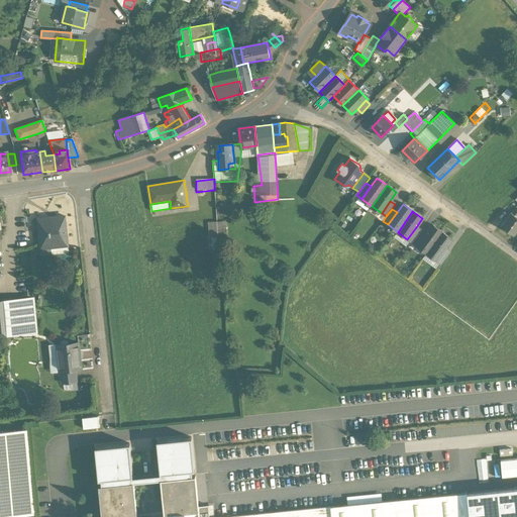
[(516,217),(512,213),(511,213),(501,226),(514,235),(516,231),(516,217)]
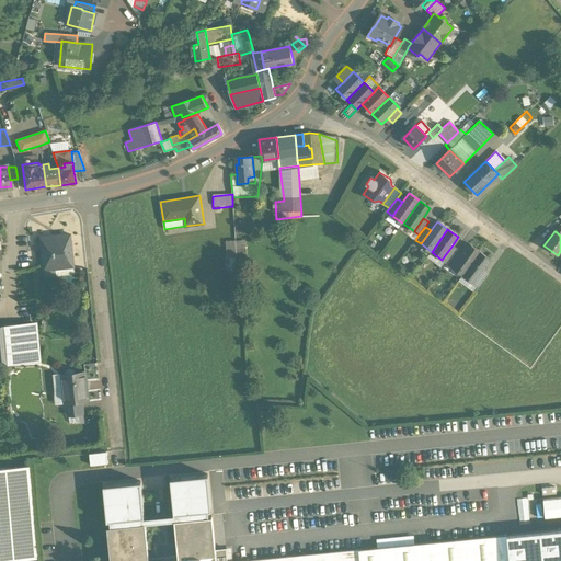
[(70,235),(39,238),(43,267),(73,265),(70,235)]
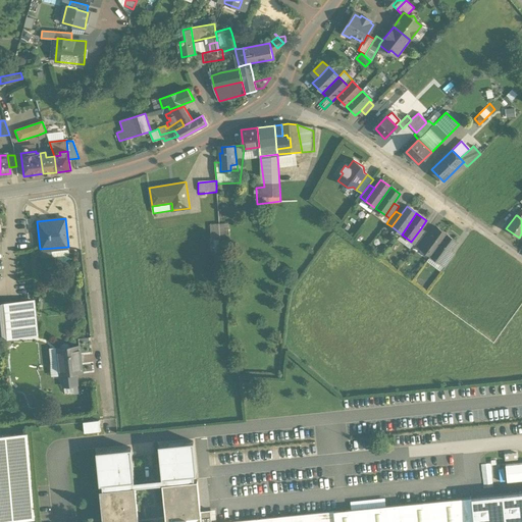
[(219,223),(220,239),(229,238),(228,223),(219,223)]
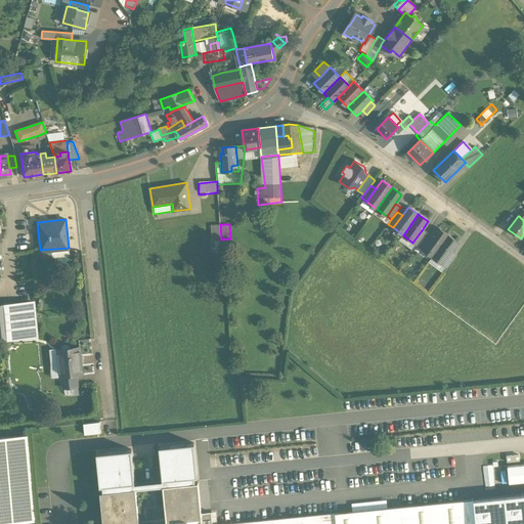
[(219,226),(211,227),(212,241),(219,239),(219,226)]
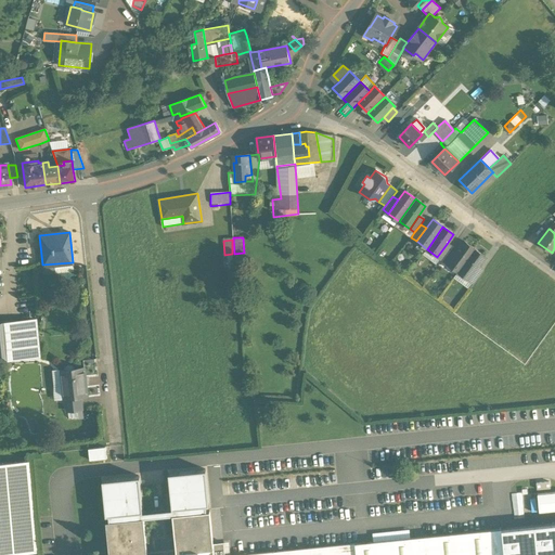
[(457,252),(448,265),(457,272),(475,249),(464,242),(457,252)]
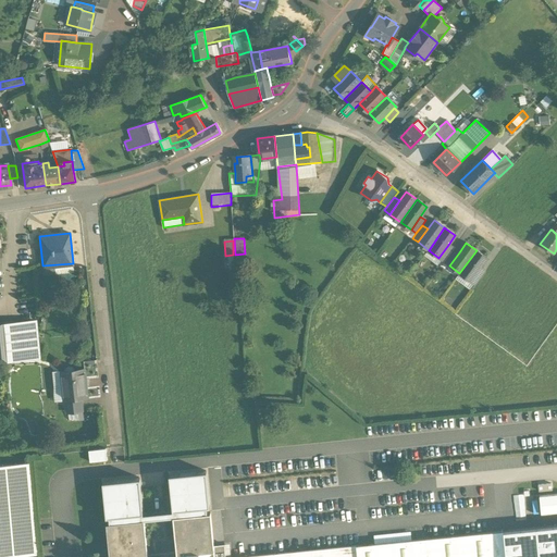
[(454,248),(448,245),(438,258),(444,261),(454,248)]
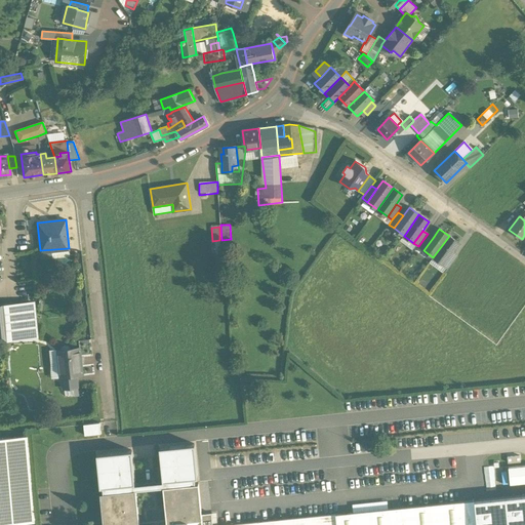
[(428,234),(418,246),(423,250),(433,238),(428,234)]
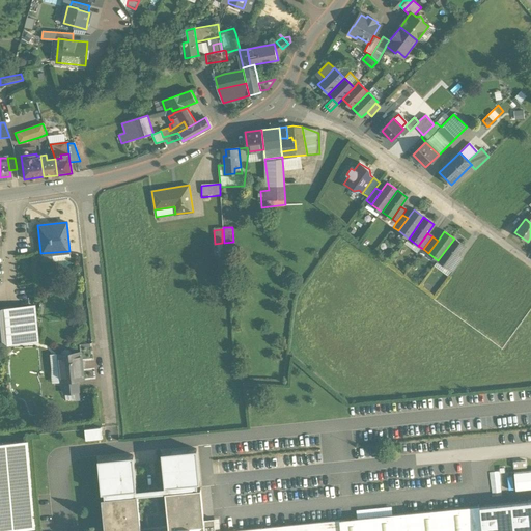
[(454,239),(438,260),(448,268),(457,255),(464,246),(454,239)]
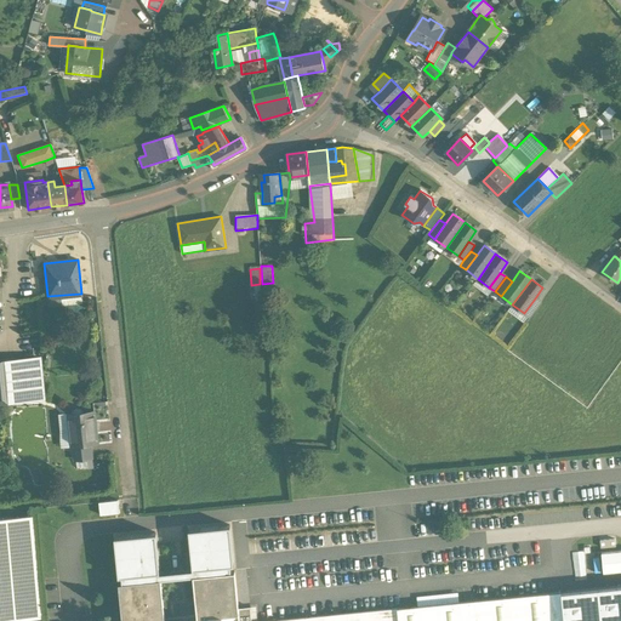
[(81,294),(47,296),(49,308),(81,305),(81,294)]
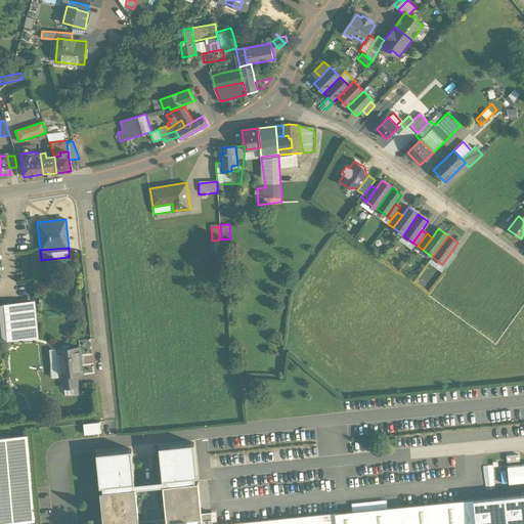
[(451,252),(442,264),(447,268),(456,256),(451,252)]
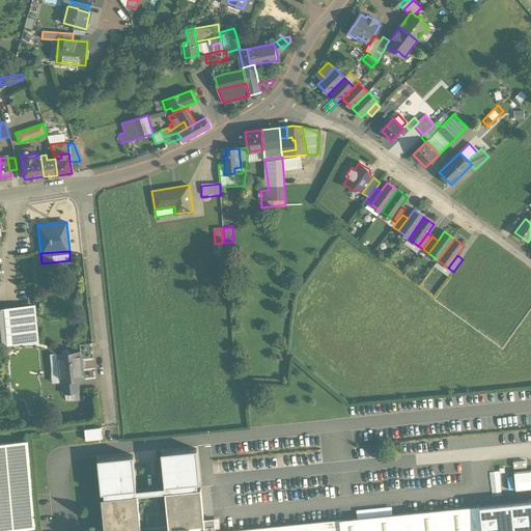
[(34,308),(15,309),(18,346),(37,344),(34,308)]
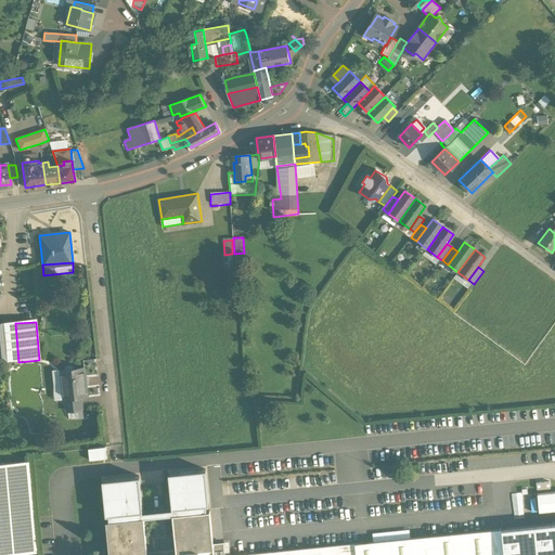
[(0,363),(18,362),(15,323),(0,324),(0,363)]
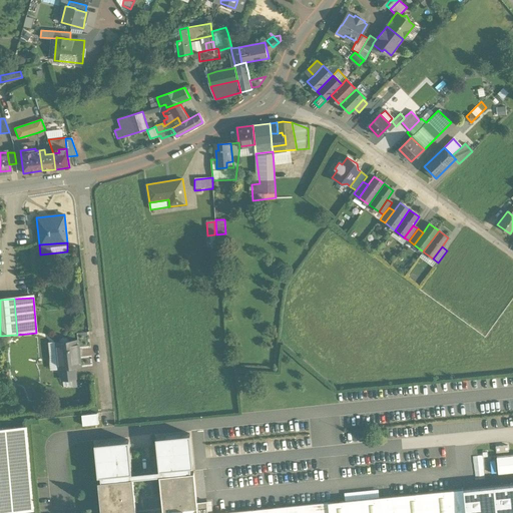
[(65,338),(61,339),(59,341),(59,343),(56,343),(59,368),(60,368),(75,366),(80,366),(77,341),(68,342),(68,340),(65,338)]
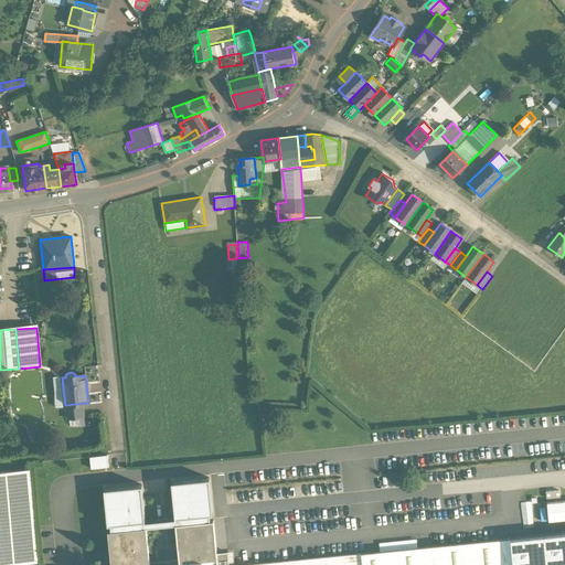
[(83,403),(66,405),(67,418),(84,416),(83,403)]
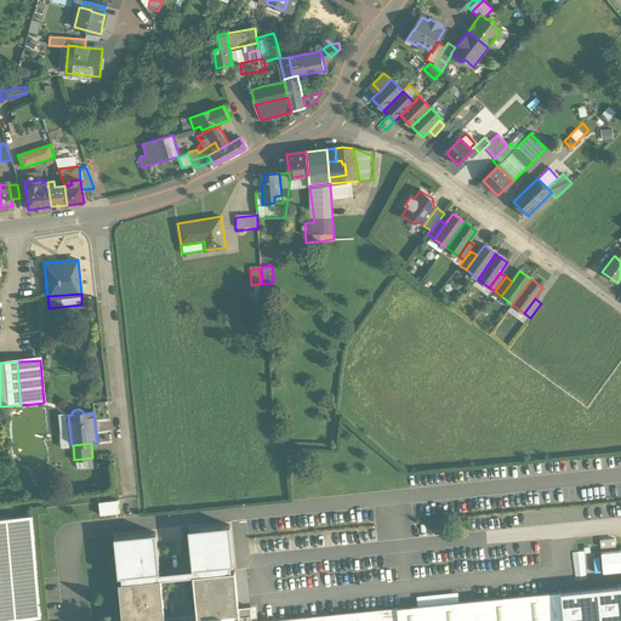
[(118,500),(98,502),(101,516),(119,513),(118,500)]
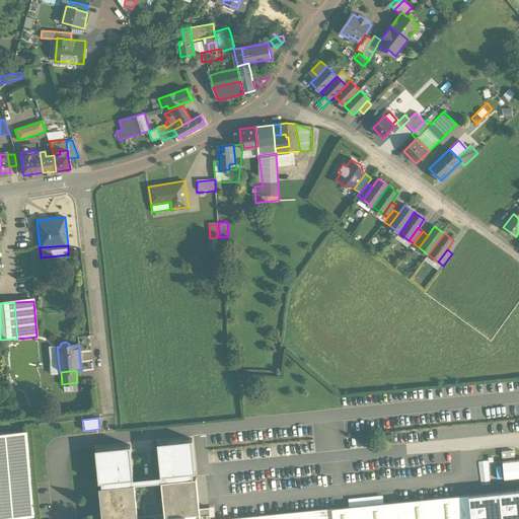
[(0,518),(33,516),(34,516),(26,431),(0,433),(0,518)]
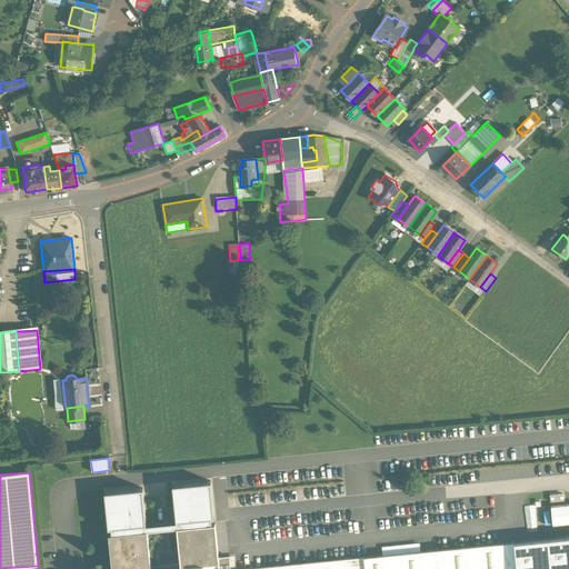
[(172,487),(177,528),(215,523),(210,482),(172,487)]
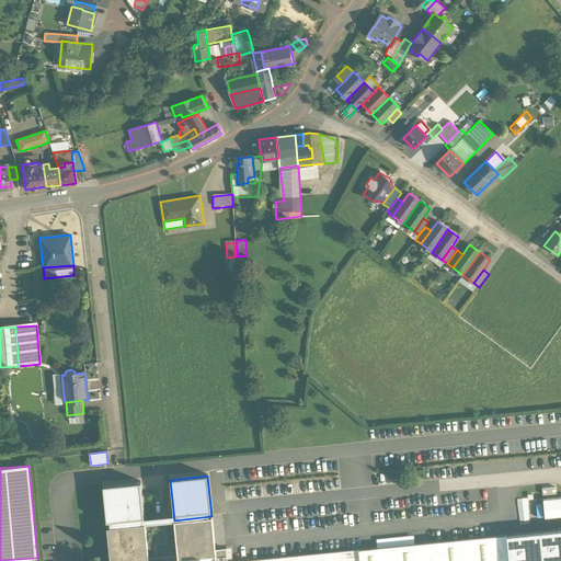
[(103,485),(107,527),(144,523),(139,481),(103,485)]
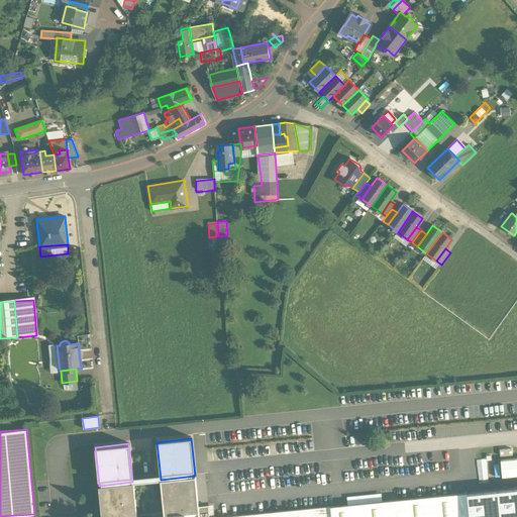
[(499,458),(478,459),(479,478),(500,477),(499,458)]
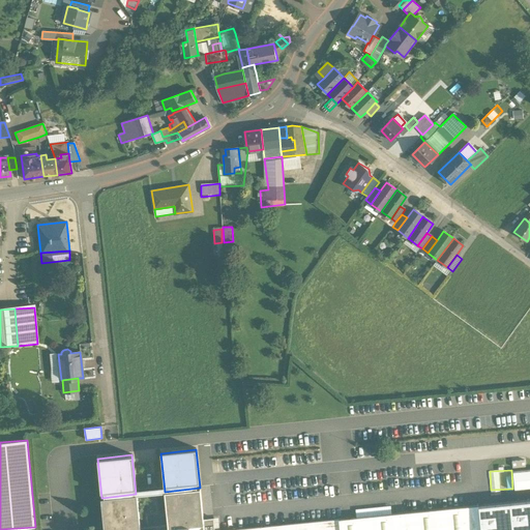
[(529,471),(513,474),(514,488),(529,486),(529,471)]
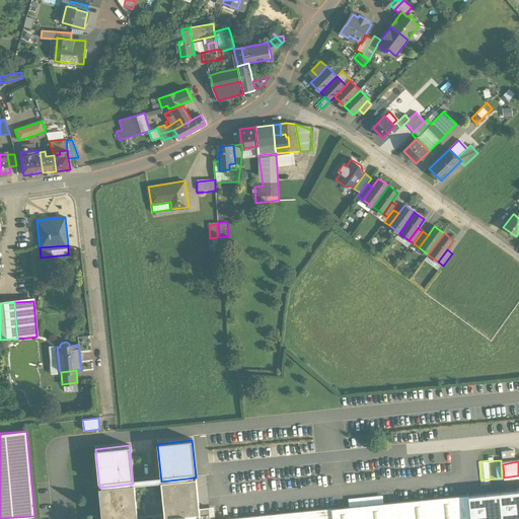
[(196,477),(161,482),(165,516),(199,512),(199,509),(196,477)]
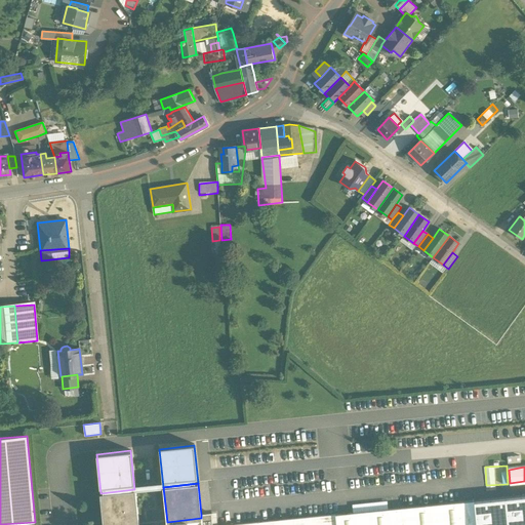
[(134,489),(101,493),(104,524),(167,524),(167,522),(138,524),(134,489)]
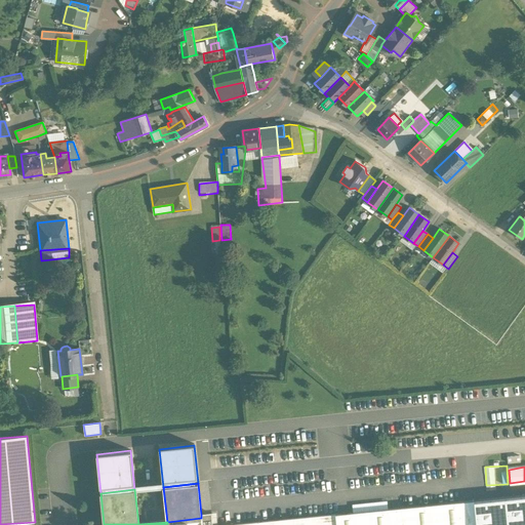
[(524,495),(475,500),(477,524),(517,524),(524,524),(524,495)]
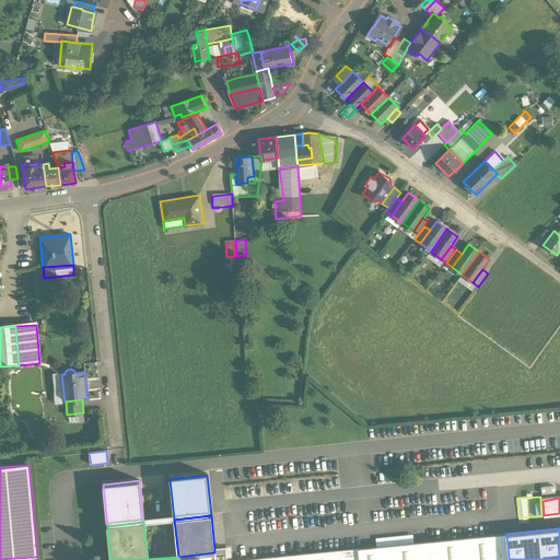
[(509,559),(506,534),(490,536),(491,559),(509,559)]
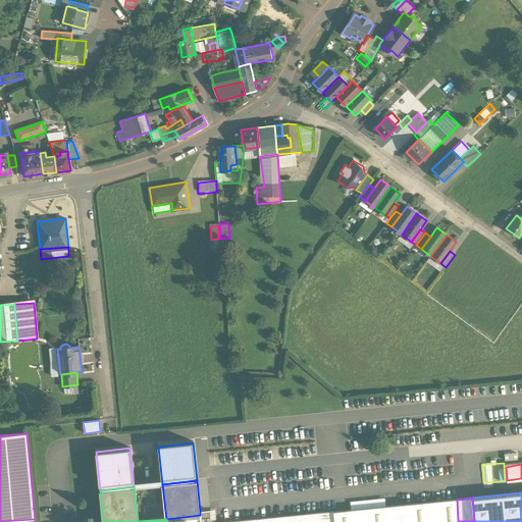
[(458,521),(457,500),(272,518),(272,521),(458,521)]
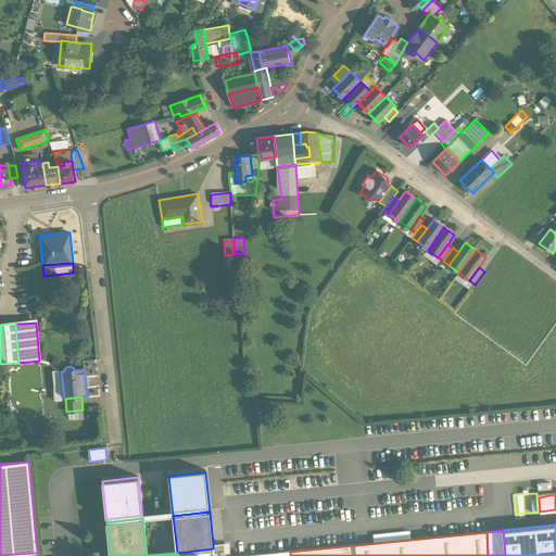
[(213,545),(213,548),(214,548),(214,555),(224,555),(224,544),(213,545)]
